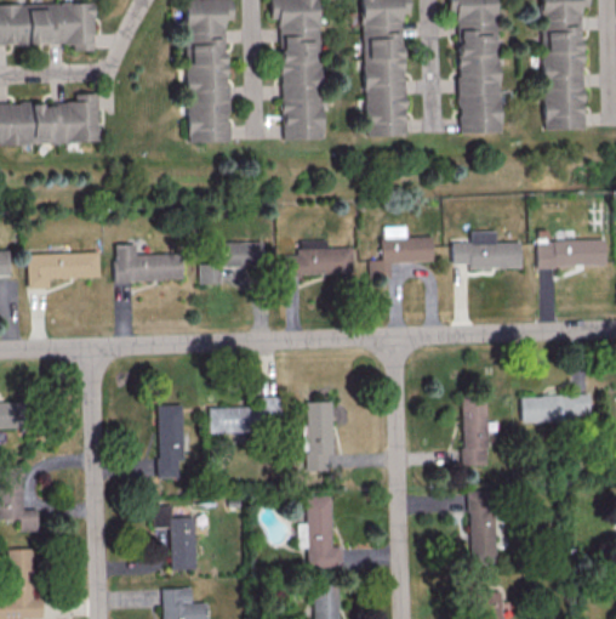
[(187,0),(190,143),(231,142),(228,21),(234,21),(233,0),(187,0)]
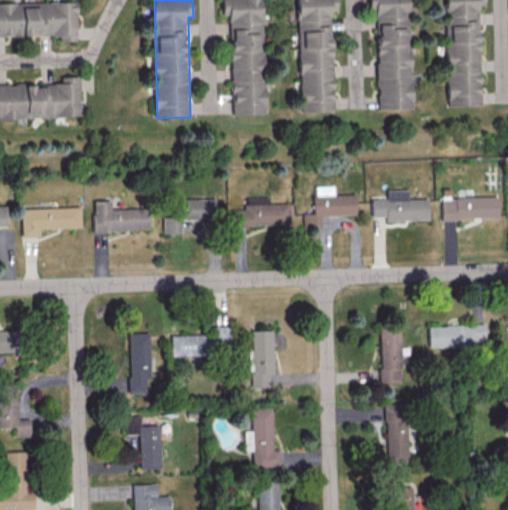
[(264,0),(224,0),(225,16),(232,16),(234,116),(267,115),(264,0)]
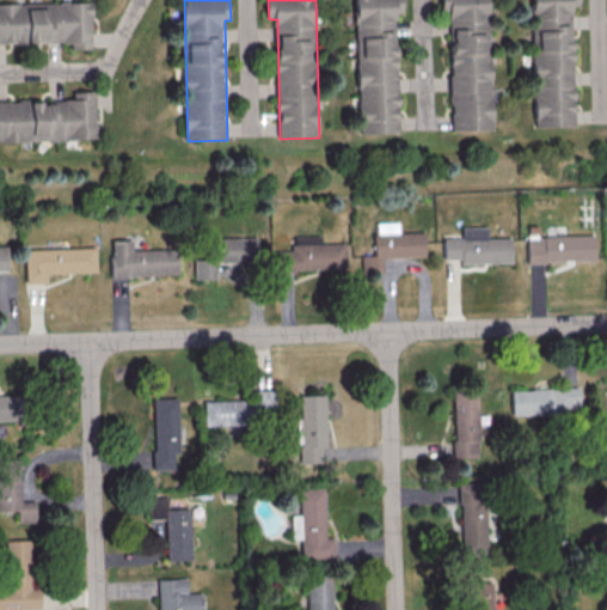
[(400,135),(399,14),(405,14),(404,0),(359,0),(361,135),(400,135)]
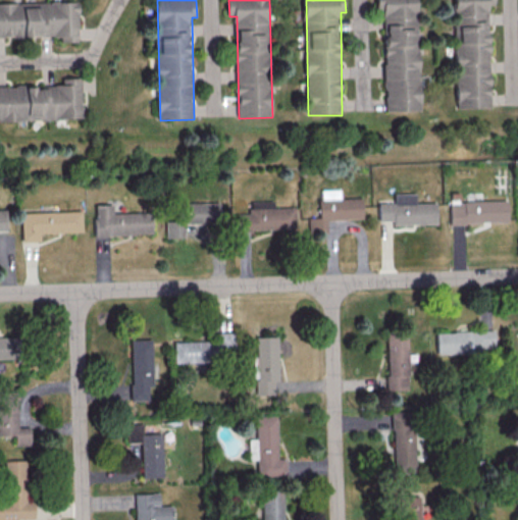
[(423,112),(418,0),(378,0),(379,12),(385,12),(390,113),(423,112)]
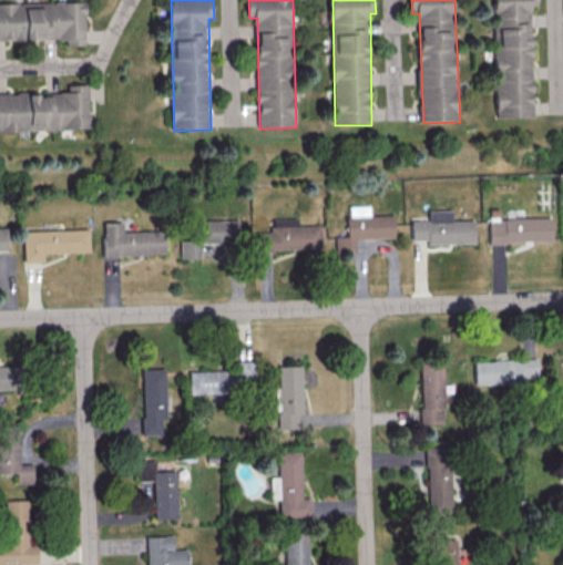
[(535,119),(533,8),(540,8),(540,0),(495,0),(497,30),(502,30),(502,47),(498,47),(499,120),(535,119)]
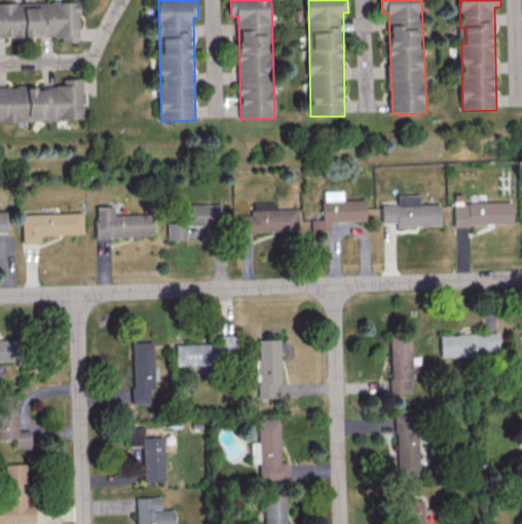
[(0,38),(64,38),(64,44),(81,43),(81,4),(0,4),(0,38)]
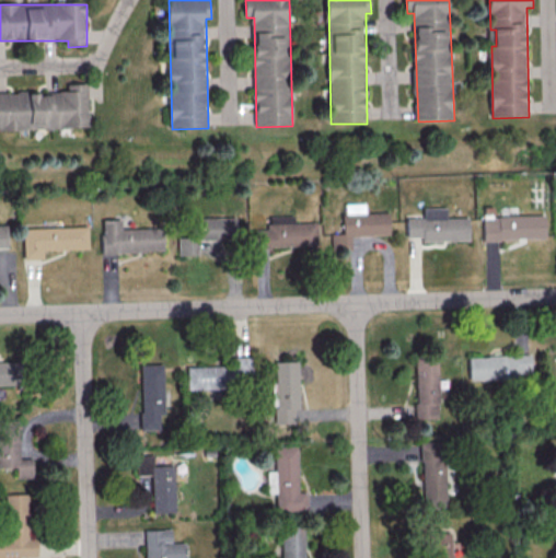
[(0,94),(0,131),(90,129),(89,85),(69,85),(69,93),(0,94)]
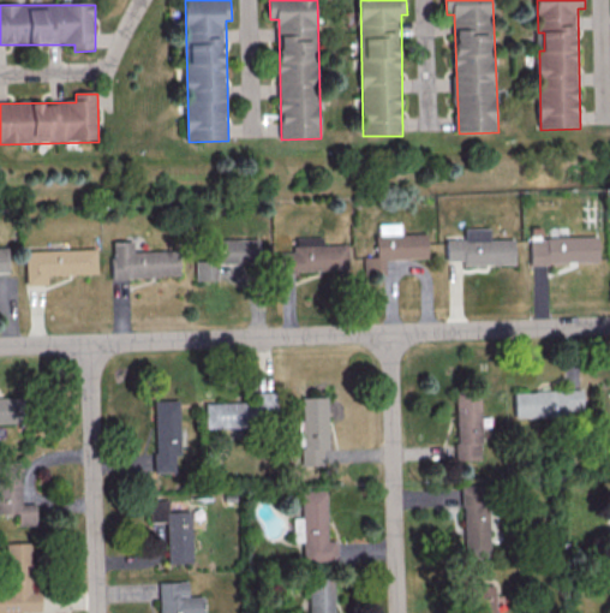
[(430,236),(404,236),(404,225),(380,226),(381,259),(366,259),(368,273),(388,273),(388,262),(431,261),(430,236)]
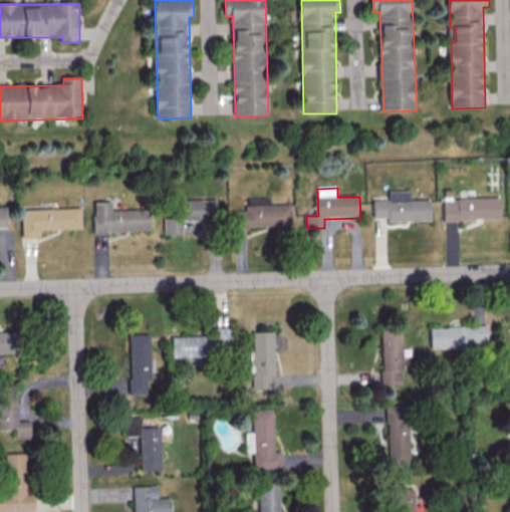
[(375,202),(375,220),(390,219),(390,223),(433,222),(432,201),(412,202),(412,192),(392,193),(392,201),(375,202)]
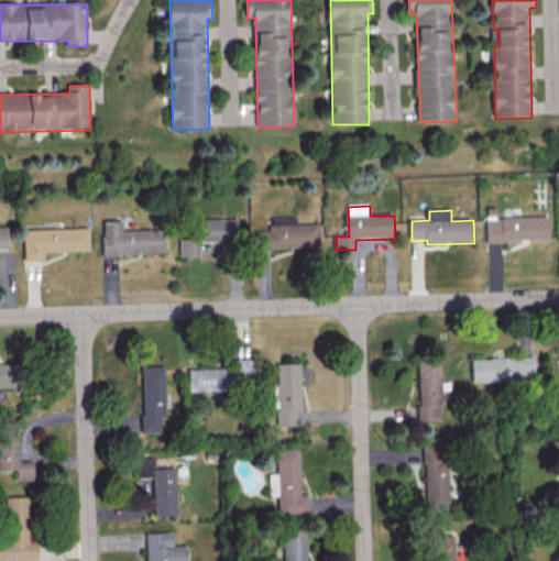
[(551,242),(550,218),(489,219),(489,243),(551,242)]
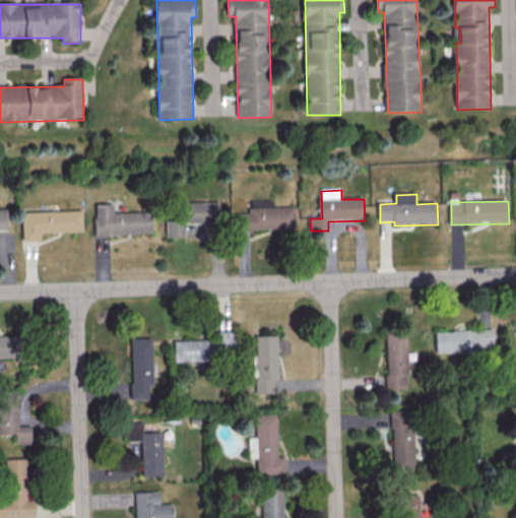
[(297,208),(275,208),(275,202),(252,203),(253,214),(237,214),(237,232),(298,230),(297,208)]
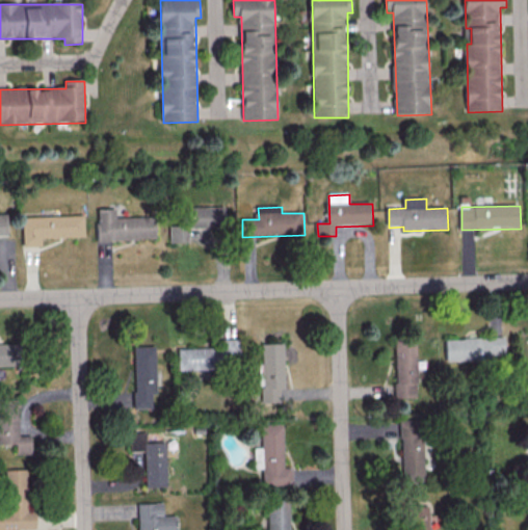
[(172,244),(190,244),(190,230),(227,229),(227,209),(172,210),(172,244)]
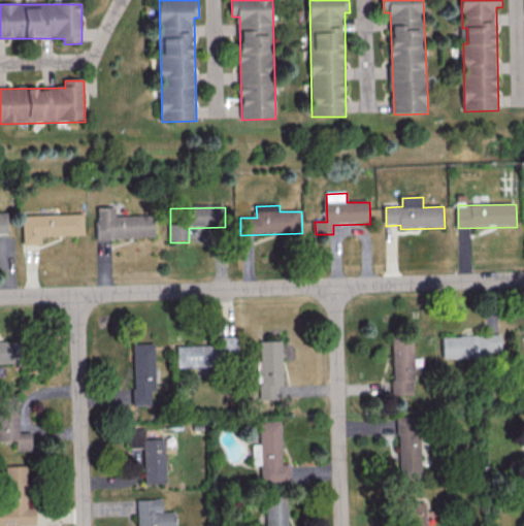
[(118,218),(118,208),(99,209),(100,240),(157,238),(156,216),(118,218)]
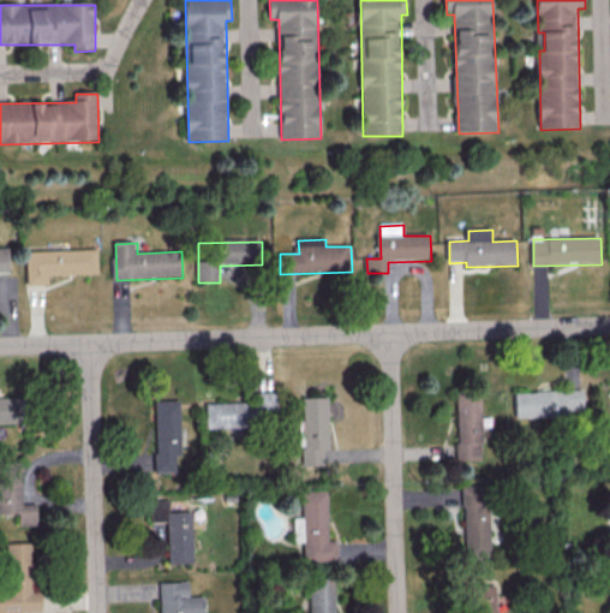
[(0,275),(12,275),(11,250),(0,249),(0,275)]
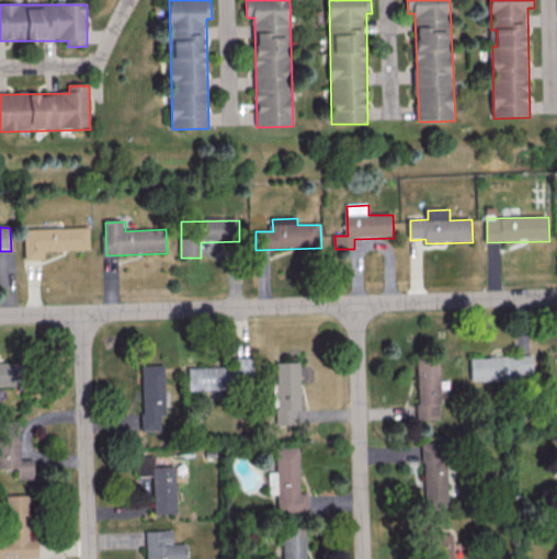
[(91,251),(91,228),(26,230),(27,262),(46,261),(46,252),(91,251)]
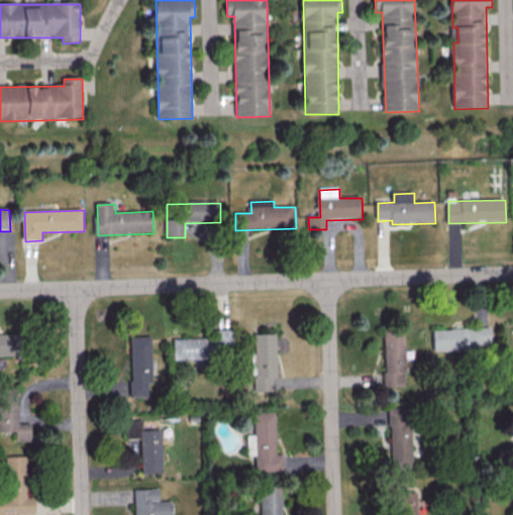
[(435,330),(435,352),(492,351),(492,329),(435,330)]
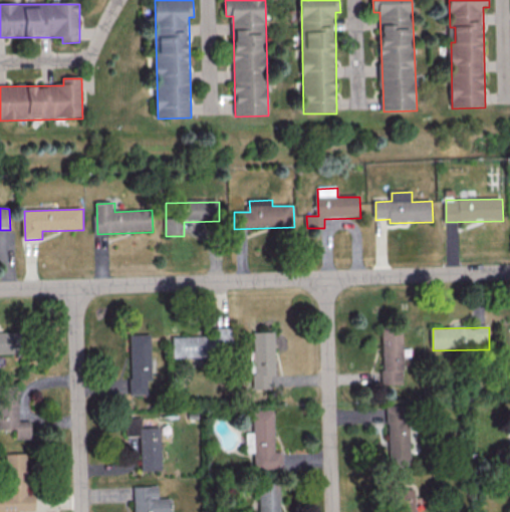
[(174,338),(175,358),(234,356),(233,328),(208,329),(208,337),(174,338)]
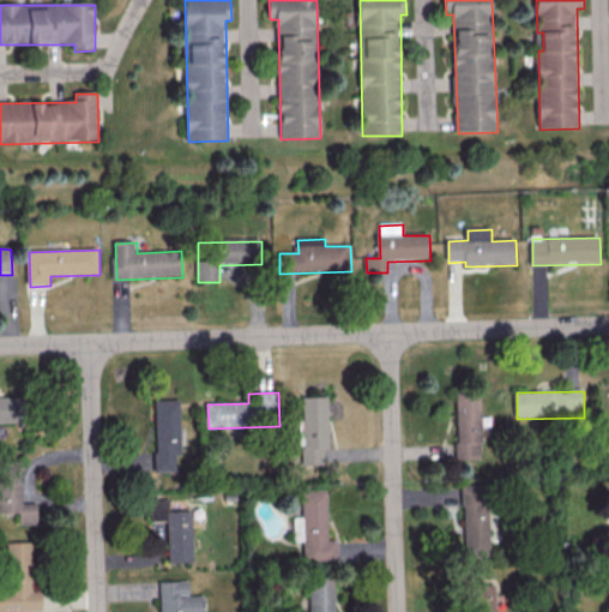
[(459,462),(484,461),(482,396),(457,396),(459,462)]
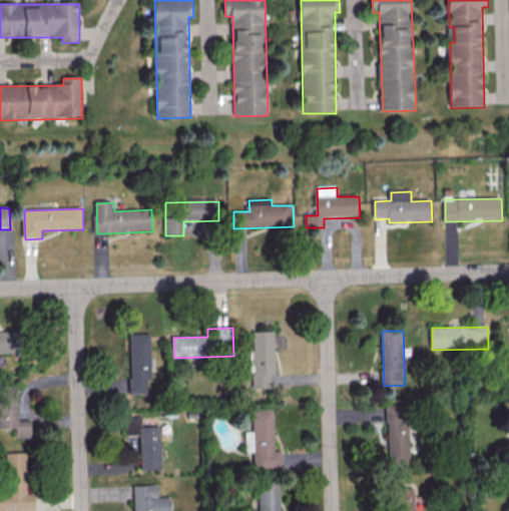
[(0,354),(20,354),(19,333),(0,333),(0,354)]
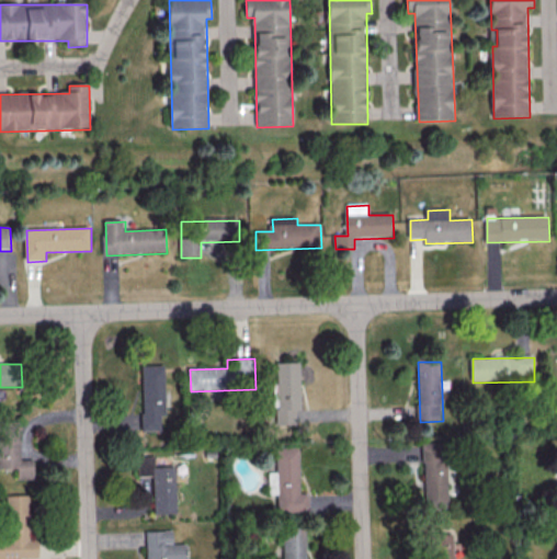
[(302,364),(279,364),(280,385),(276,385),(277,426),(298,426),(298,411),(303,411),(302,364)]
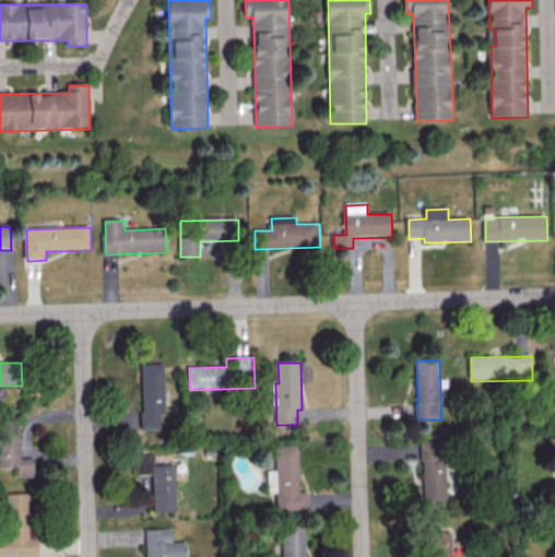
[(165,365),(143,366),(144,430),(166,430),(165,365)]
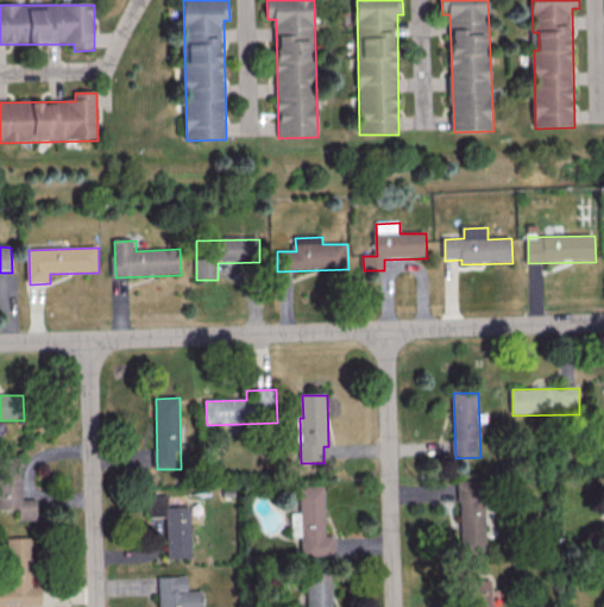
[(21,523),(38,521),(38,501),(24,501),(23,460),(0,460),(0,511),(20,511),(21,523)]
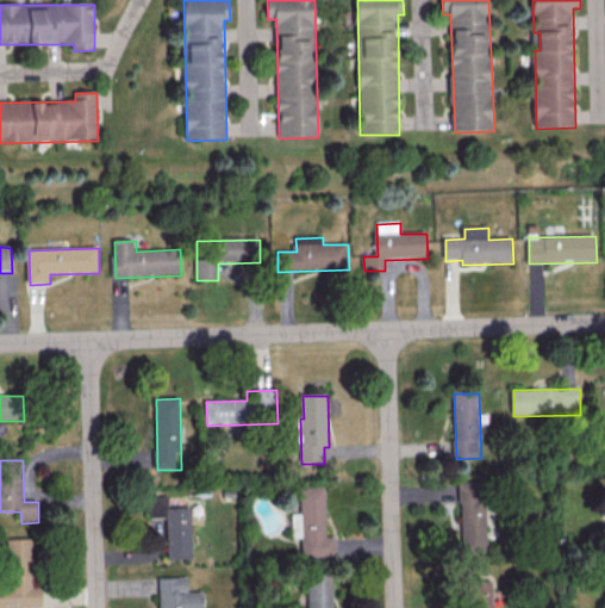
[(491,554),(488,483),(462,483),(463,554),(491,554)]
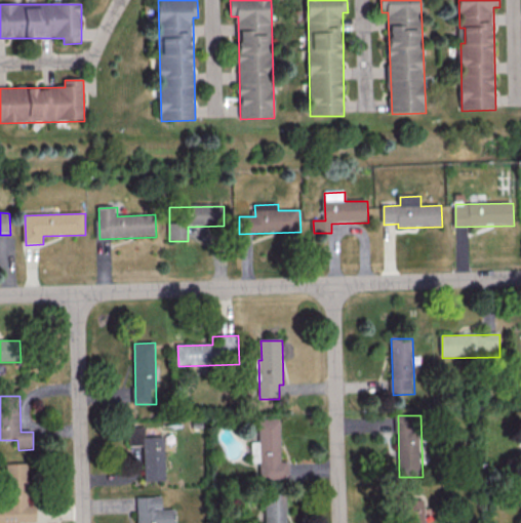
[(281,419),(259,420),(261,443),(253,443),(253,464),(262,464),(262,482),(291,481),(290,463),(282,463),(281,419)]
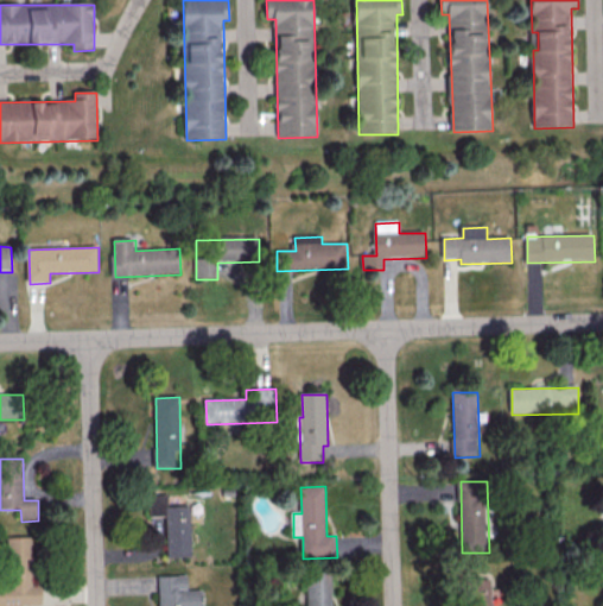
[(194,559),(192,507),(170,507),(170,496),(151,497),(152,518),(167,517),(169,559),(194,559)]
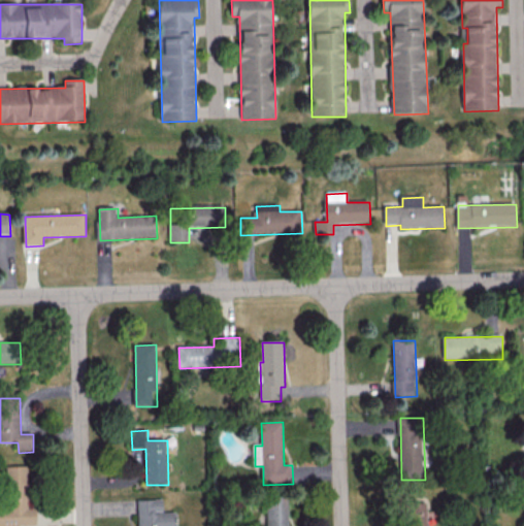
[(34,525),(33,466),(6,467),(7,503),(0,503),(0,525),(34,525)]
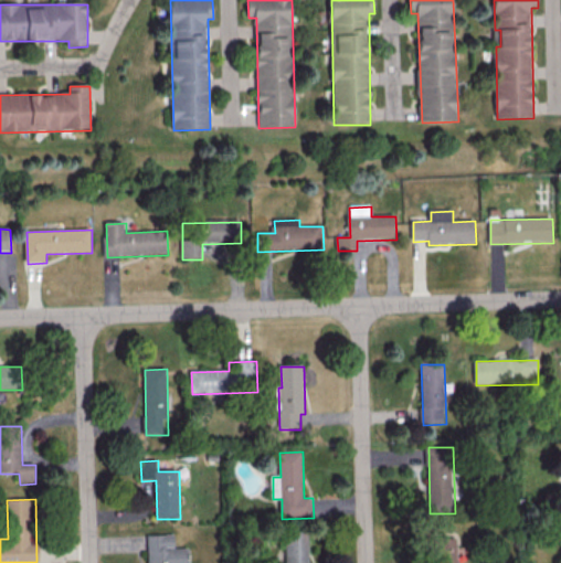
[(310,562),(310,532),(286,533),(287,562),(310,562)]
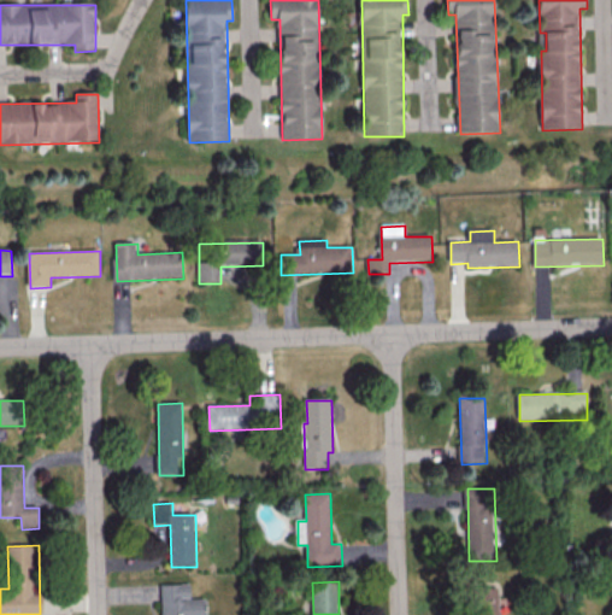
[(207,614),(207,601),(192,601),(192,585),(163,586),(164,614),(207,614)]
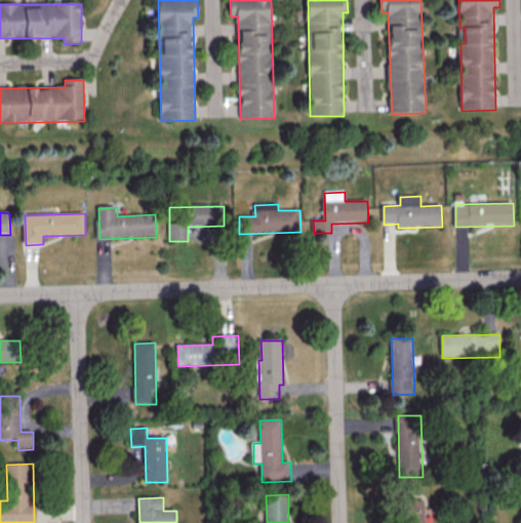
[(401,499),(401,522),(426,522),(426,499),(401,499)]
